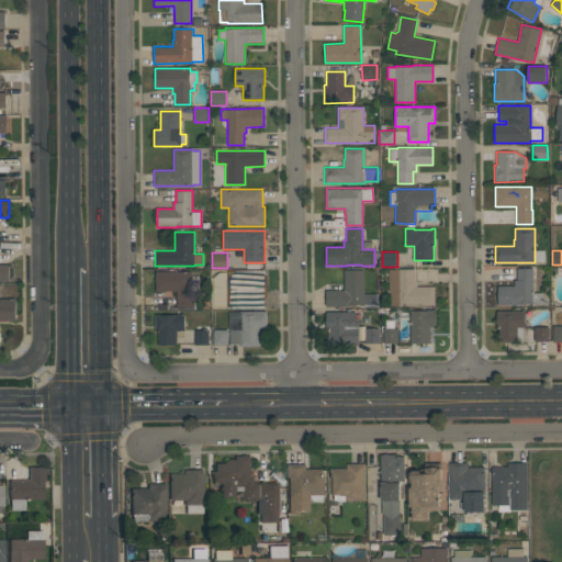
[(0,265),(9,265),(9,281),(0,281),(0,265)]
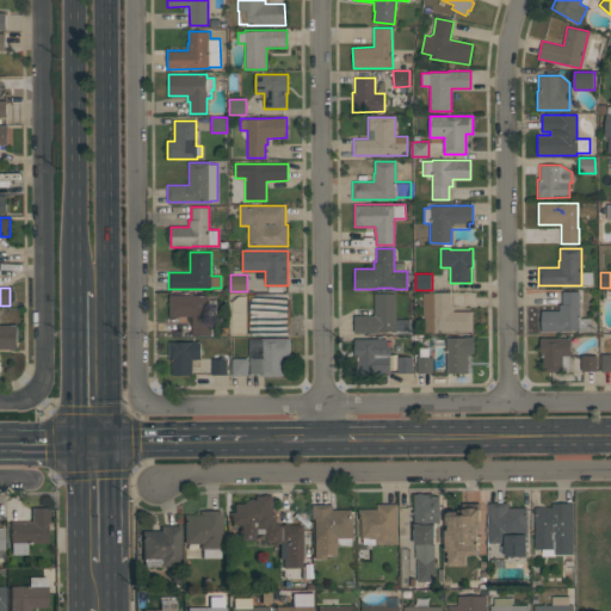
[(541,332),(541,312),(559,312),(559,304),(562,304),(562,291),(580,291),(580,319),(590,318),(590,329),(563,331),(563,332),(541,332)]
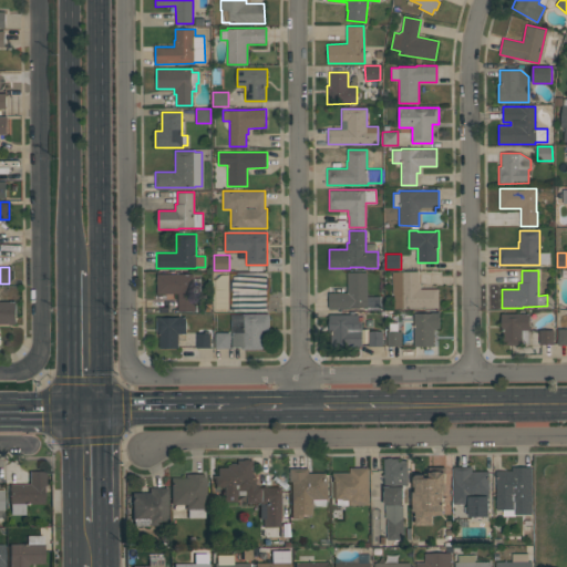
[(380,307),(368,307),(368,308),(351,308),(351,309),(329,309),(329,292),(348,292),(348,272),(368,271),(368,296),(380,296),(380,307)]
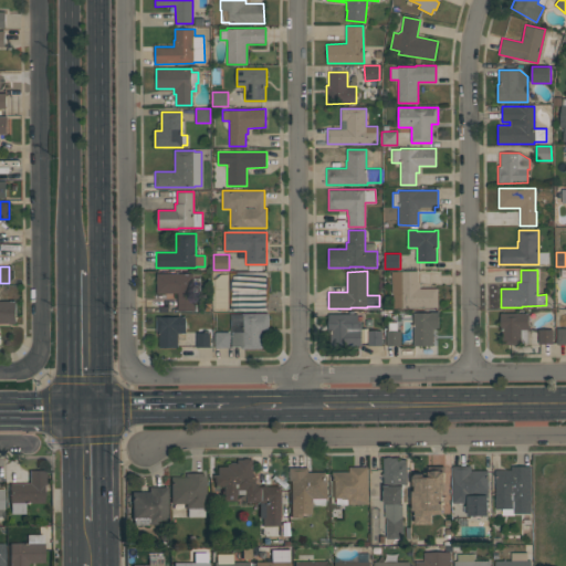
[(391,271),(418,271),(418,283),(420,283),(420,289),(438,289),(438,307),(391,308),(391,271)]
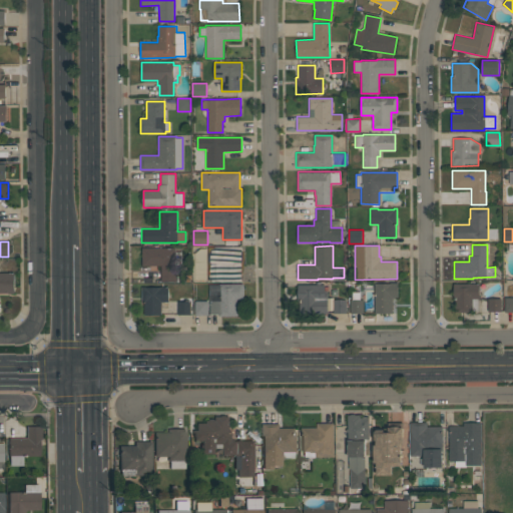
[(242,282),(221,282),(221,281),(208,281),(208,246),(241,246),(241,247),(242,247),(242,263),(241,263),(241,264),(233,264),(234,268),(241,268),(242,282)]
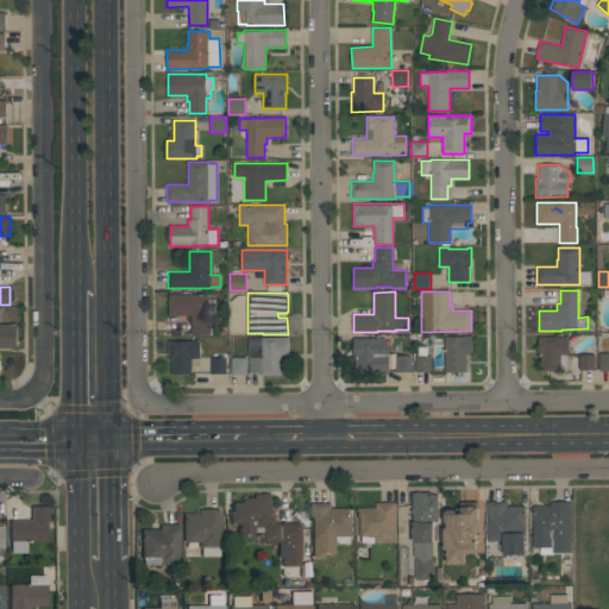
[(208,294),(208,333),(190,334),(190,315),(168,315),(168,294),(208,294)]
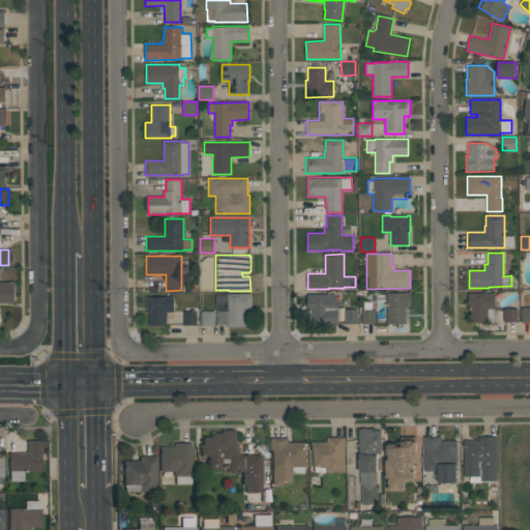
[(213,257),(213,289),(199,289),(199,261),(202,261),(207,257),(213,257)]
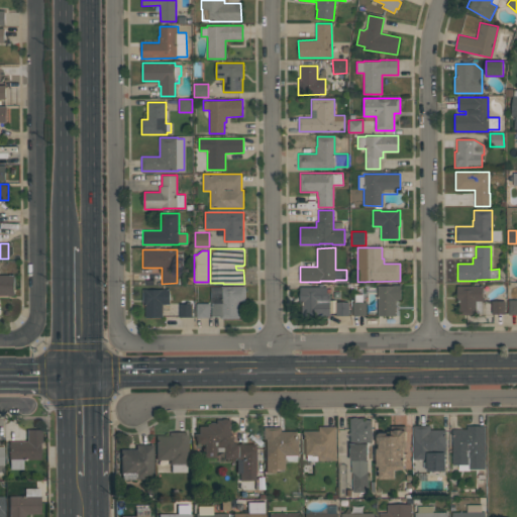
[(0,275),(14,275),(14,295),(0,295),(0,275)]
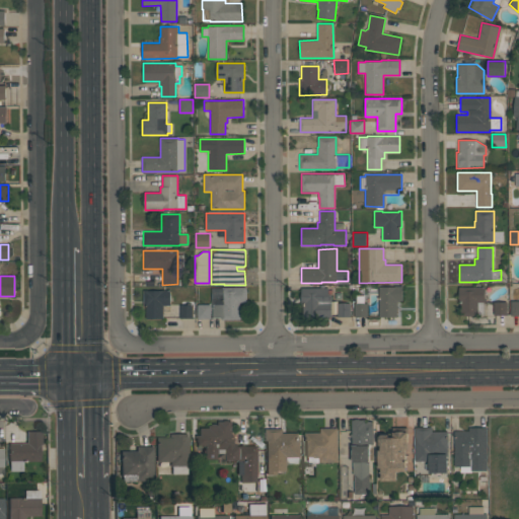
[(396,316),(379,316),(379,287),(394,287),(394,286),(401,286),(401,301),(396,301),(396,316)]
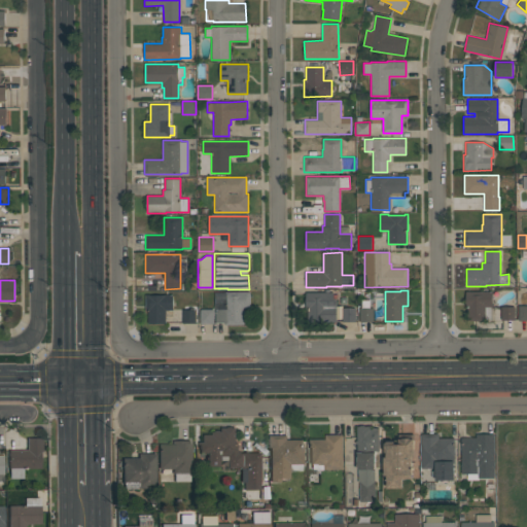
[(214,292),(225,292),(225,291),(250,291),(250,294),(251,294),(251,305),(250,305),(250,307),(244,307),(244,324),(225,324),(225,322),(215,322),(215,308),(214,308),(214,292)]
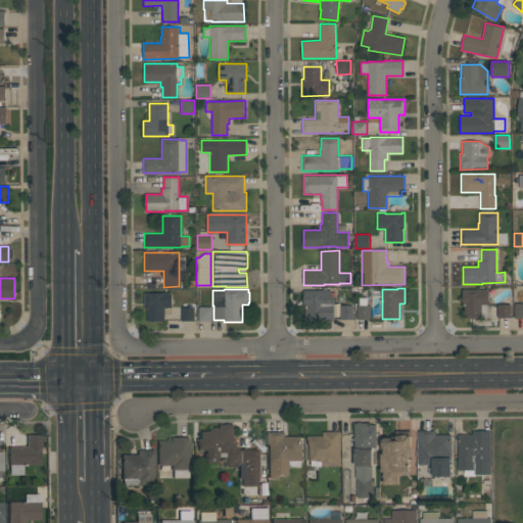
[(462,289),(488,289),(488,303),(490,303),(489,318),(481,318),(464,318),(464,304),(462,304),(462,289)]
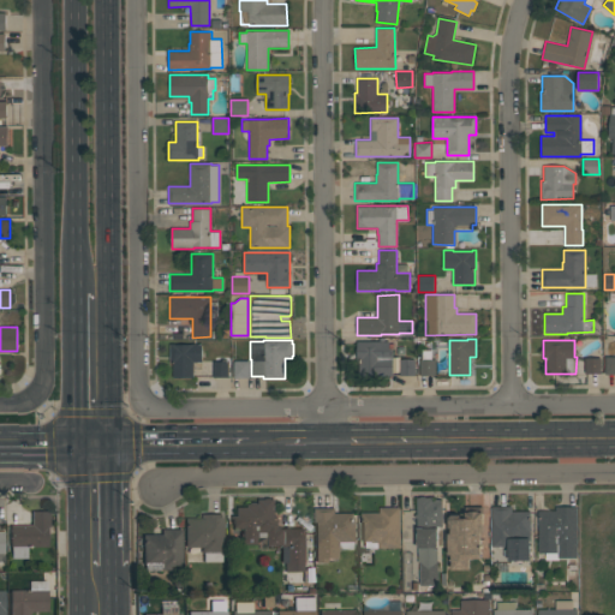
[(389,341),(389,350),(392,350),(392,376),(359,376),(359,362),(356,362),(357,341),(389,341)]
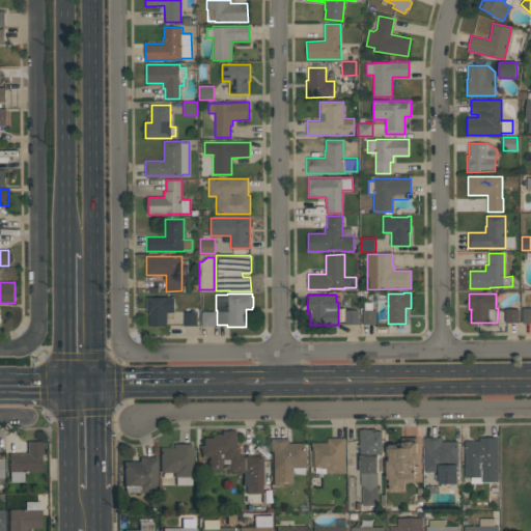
[(149,326),(149,313),(146,313),(146,297),(149,297),(166,297),(174,297),(174,312),(167,312),(167,326),(149,326)]
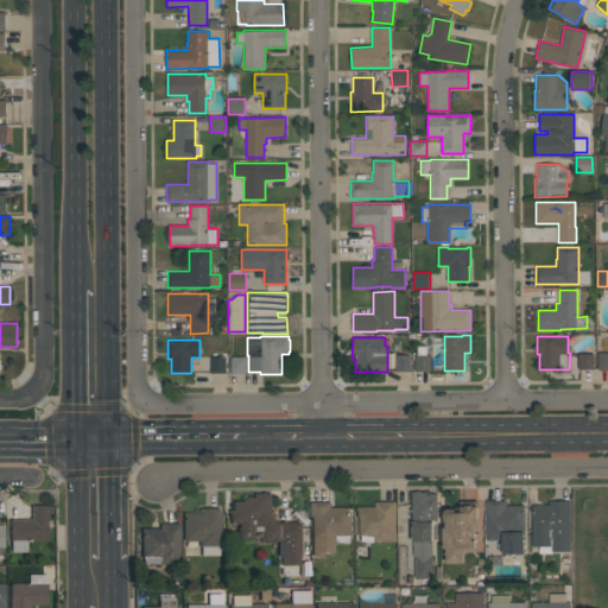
[(578,354),(594,353),(594,369),(578,369),(578,354)]
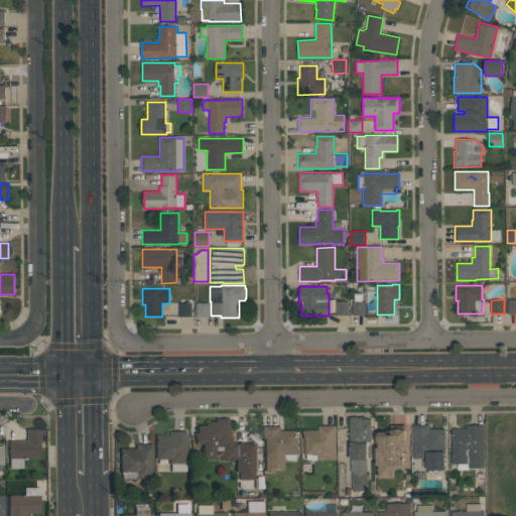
[(349,301),(349,314),(335,314),(335,301),(349,301)]
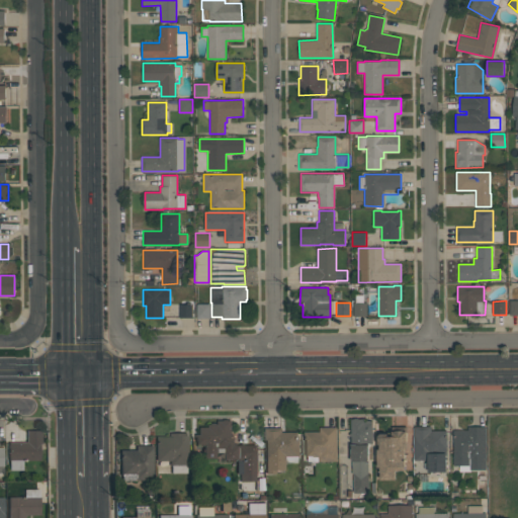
[(367,303),(367,317),(353,317),(353,303),(367,303)]
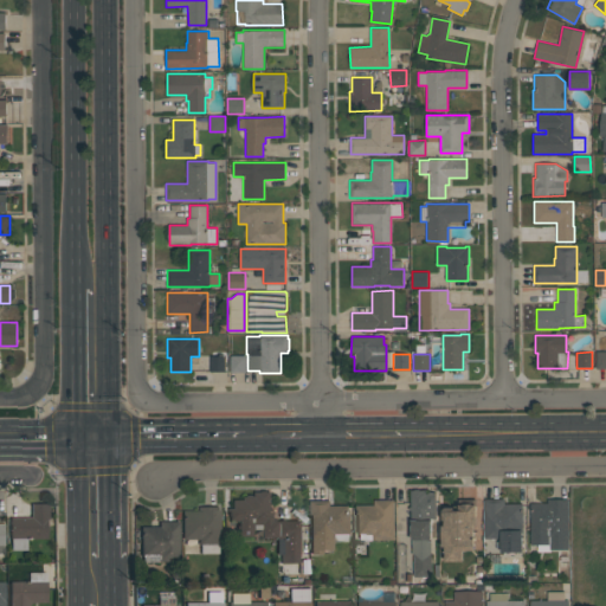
[(226,355),(226,372),(210,372),(210,356),(226,355)]
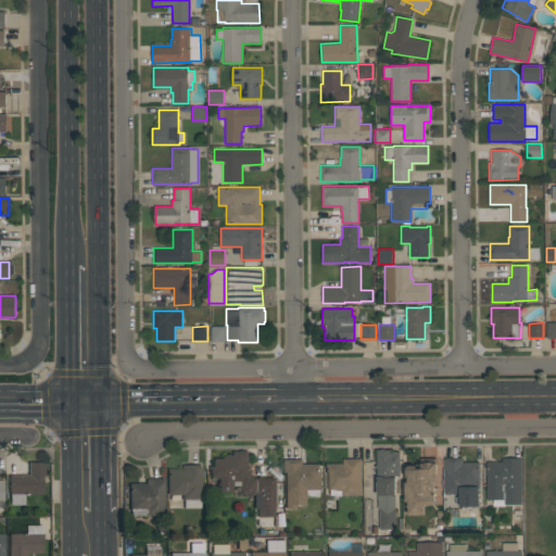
[(226,326),(226,341),(211,341),(211,326),(226,326)]
